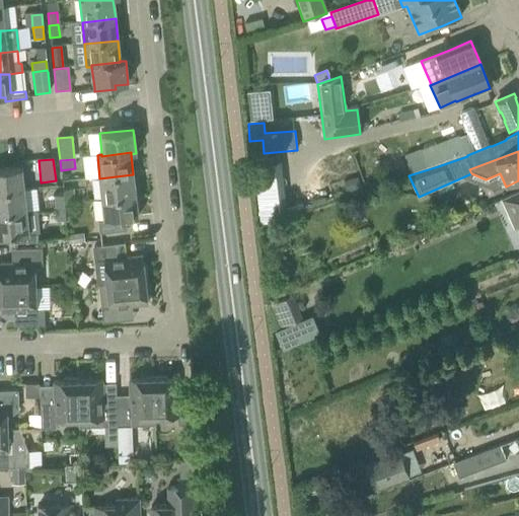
[(280,163),(253,167),(262,222),(288,218),(280,163)]
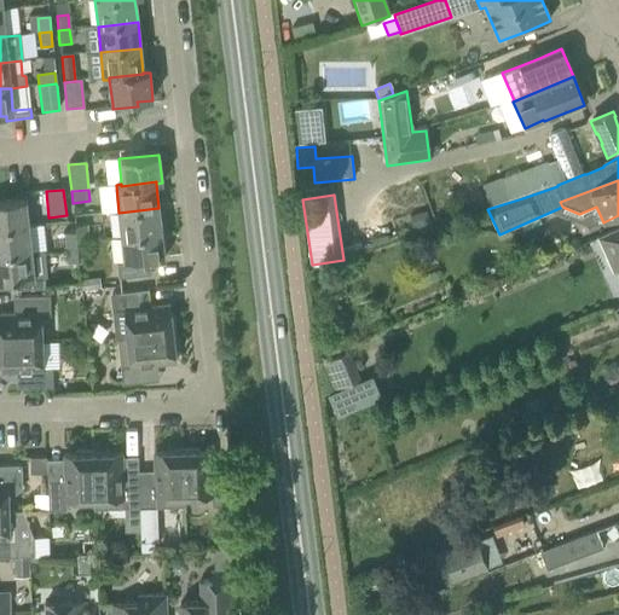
[(0,230),(28,227),(25,201),(0,203),(0,230)]
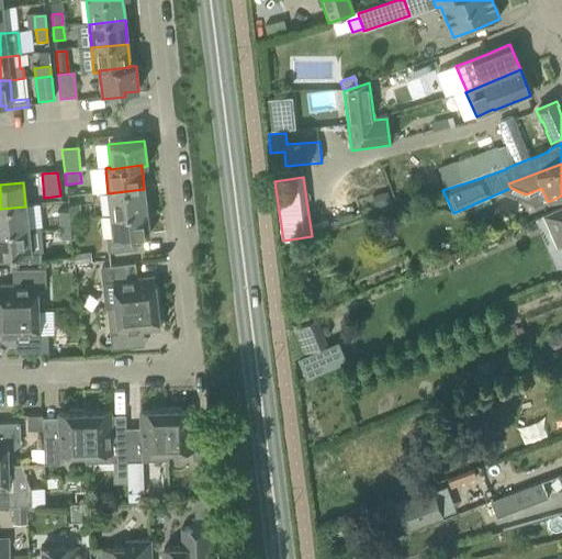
[(146,212),(144,189),(108,193),(111,216),(146,212)]
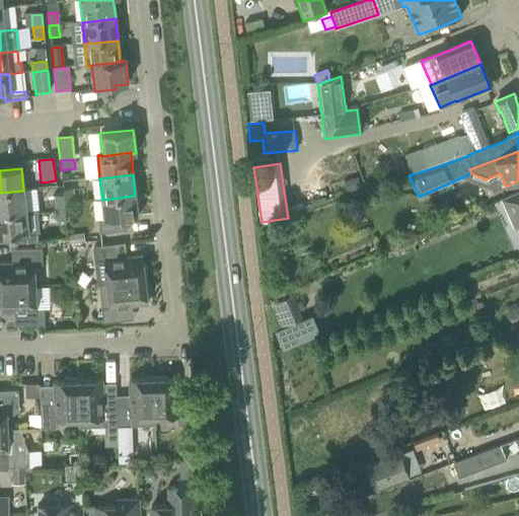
[(73,190),(63,191),(63,197),(64,204),(74,203),(73,191),(73,190)]
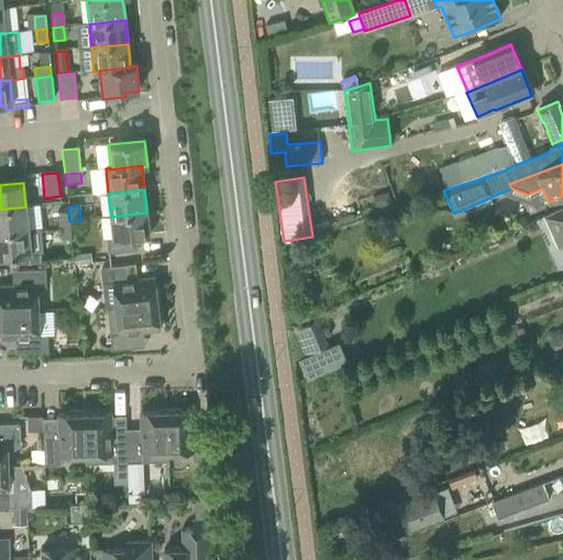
[(0,233),(29,231),(25,207),(0,209),(0,233)]
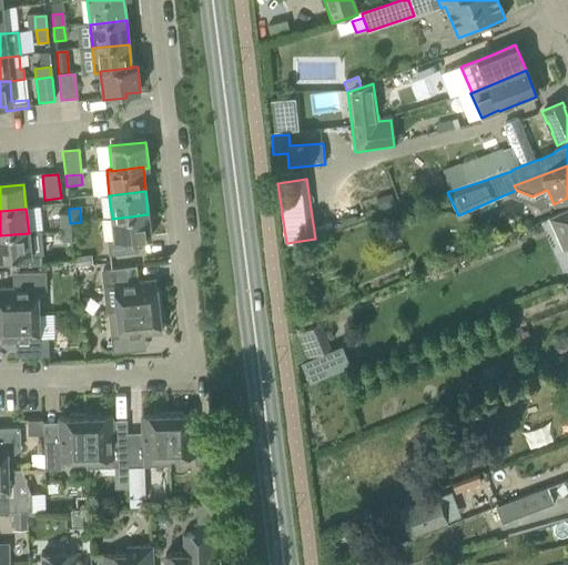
[(567,211),(566,212),(548,220),(563,251),(567,249),(567,211)]
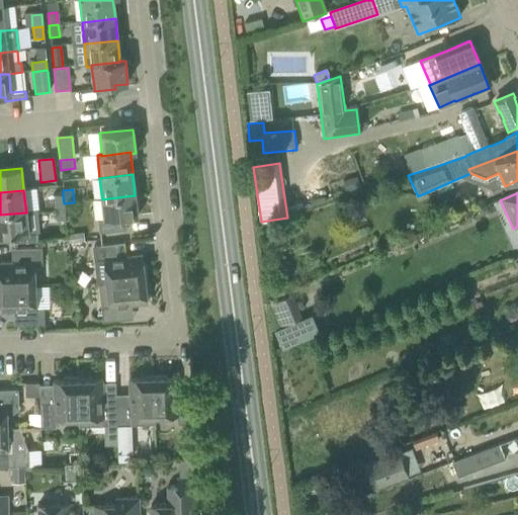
[(138,219),(135,195),(102,199),(104,221),(97,222),(99,235),(126,232),(125,220),(138,219)]
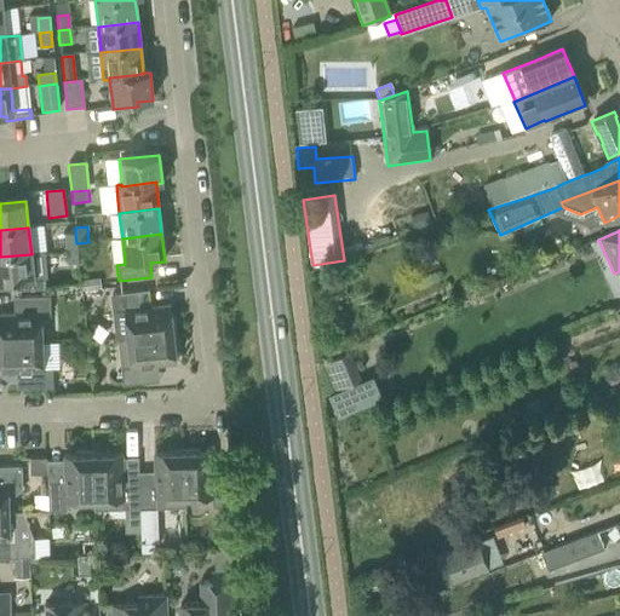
[(75,235),(57,236),(59,251),(65,251),(76,249),(76,243),(75,235)]
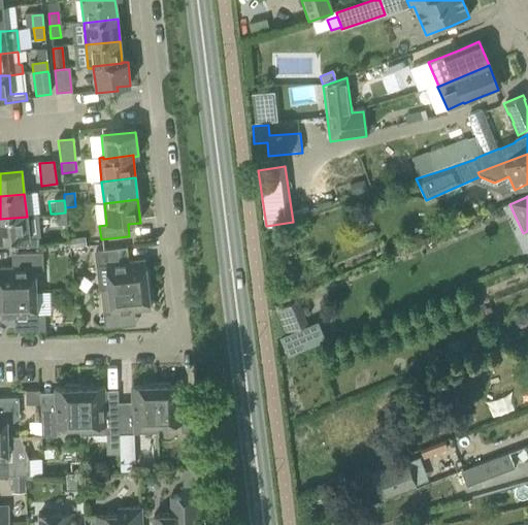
[(66,226),(65,212),(56,214),(57,227),(66,226)]
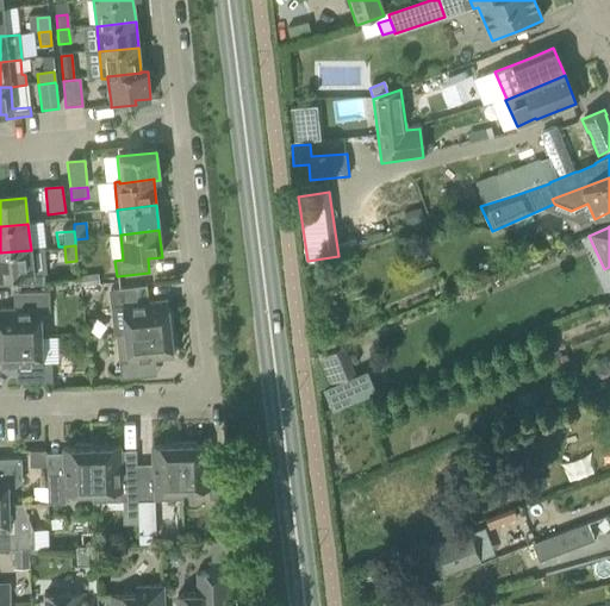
[(33,276),(31,250),(0,252),(0,279),(18,277),(18,286),(32,285),(44,282),(42,275),(33,276)]
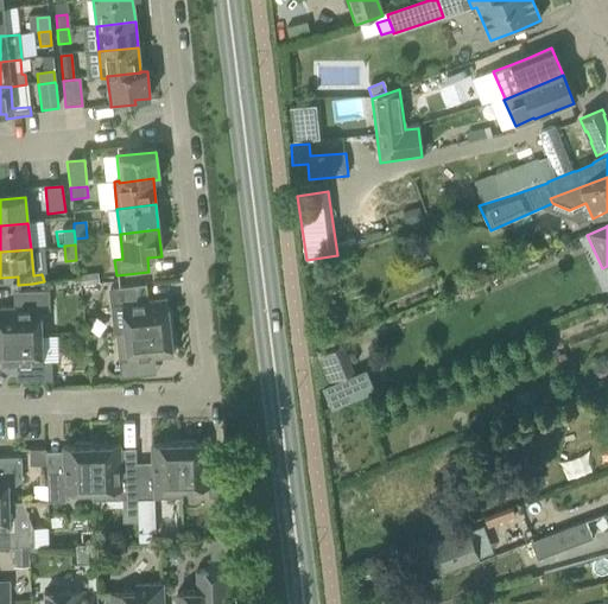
[(78,277),(80,287),(100,285),(99,274),(78,277)]
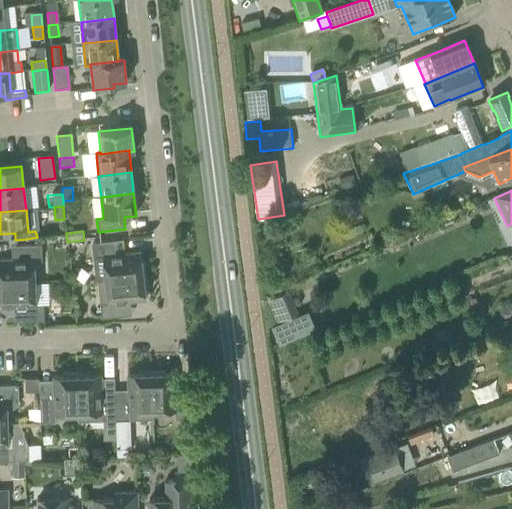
[(54,252),(67,251),(66,238),(53,239),(54,252)]
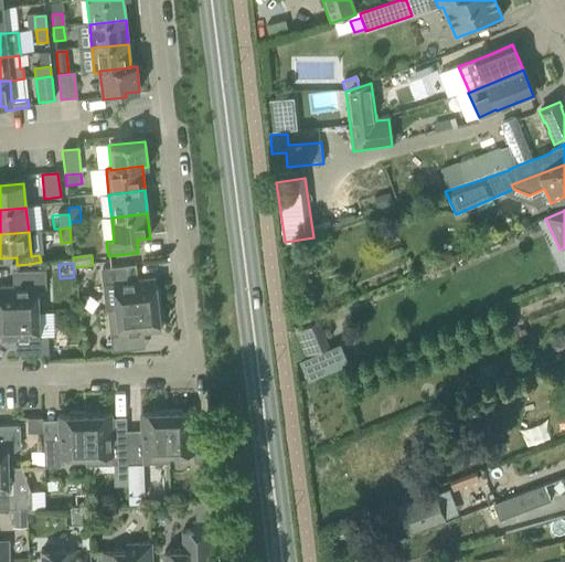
[(91,267),(77,268),(77,277),(92,276),(91,267)]
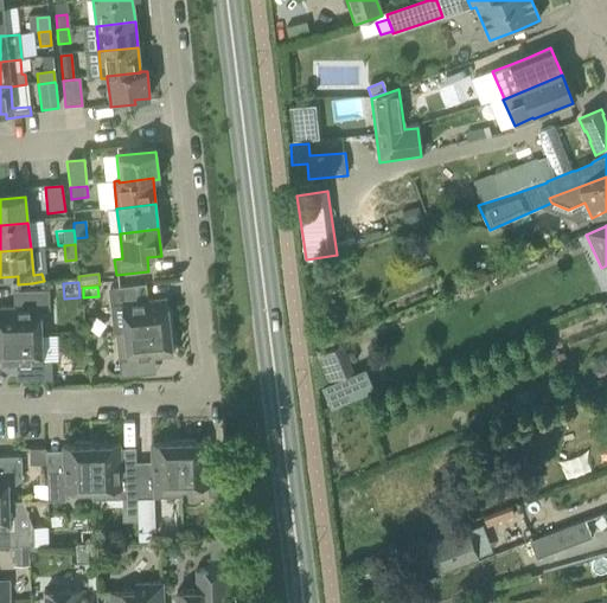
[(140,287),(116,289),(108,290),(110,308),(121,306),(123,334),(172,328),(170,312),(167,312),(166,300),(141,303),(140,287)]
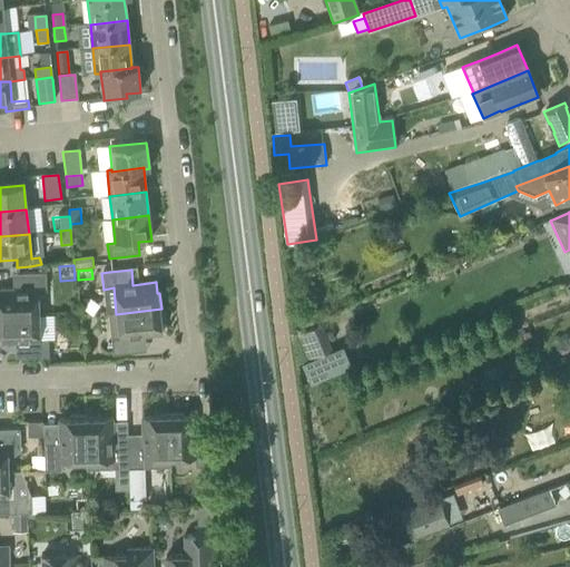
[(46,275),(40,275),(18,275),(18,291),(0,291),(0,318),(38,316),(38,292),(47,292),(46,275)]
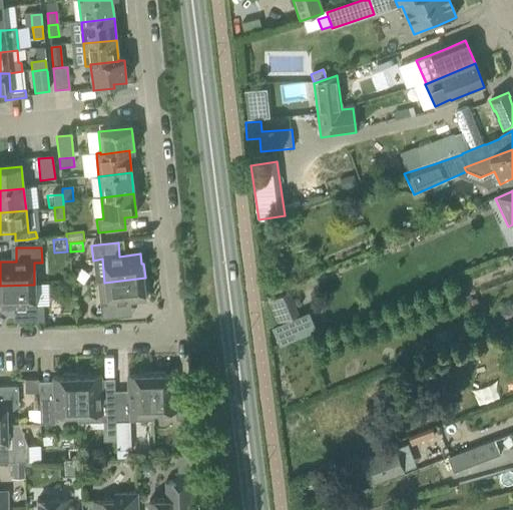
[(146,292),(145,278),(104,283),(107,305),(99,306),(101,321),(126,318),(125,304),(145,302),(144,292),(146,292)]
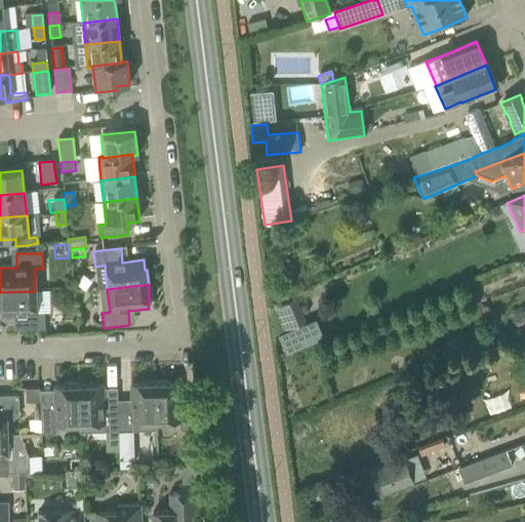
[(36,316),(35,291),(0,292),(0,317),(18,317),(18,331),(44,330),(44,315),(36,316)]
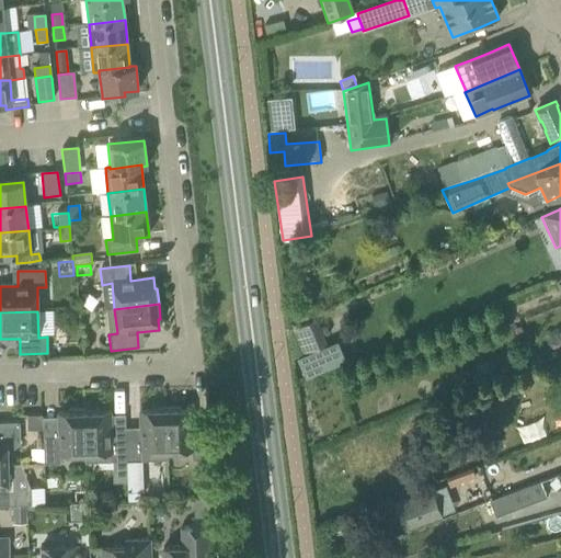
[(328,344),(318,322),(292,334),(301,356),(328,344)]
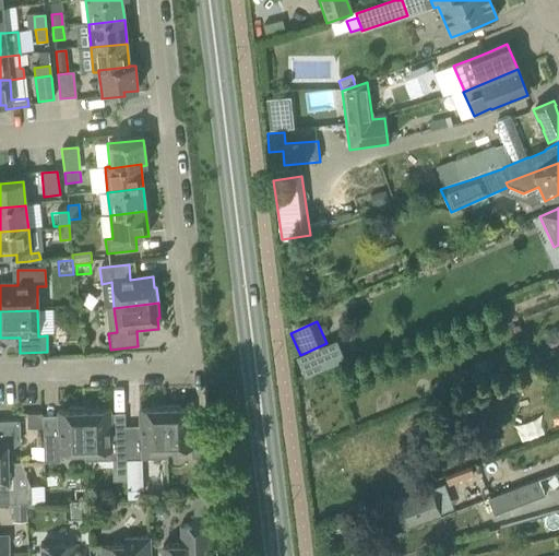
[(488,362),(458,373),(462,383),(479,378),(478,375),(491,370),(488,362)]
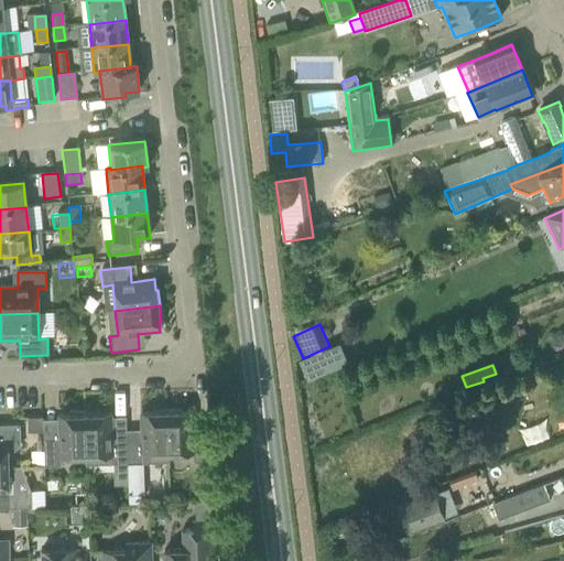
[(182,410),(166,411),(167,455),(194,454),(194,463),(209,463),(208,435),(194,435),(193,412),(182,412),(182,410)]
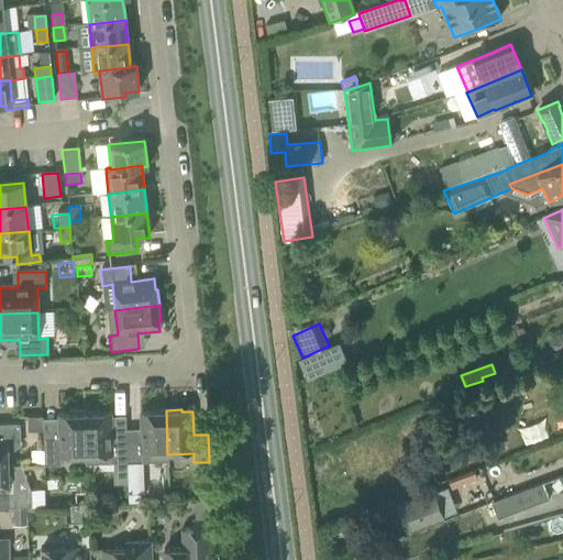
[(167,454),(166,410),(151,410),(151,413),(140,413),(141,436),(125,437),(127,464),(143,464),(143,456),(167,454)]
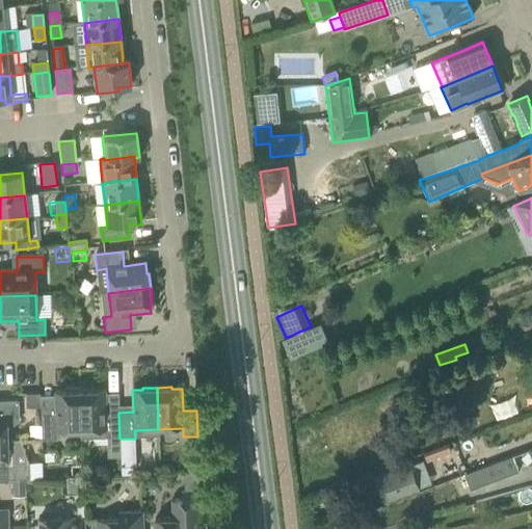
[(81,432),(79,390),(64,390),(65,392),(55,393),(55,415),(41,415),(42,442),(57,441),(56,432),(81,432)]
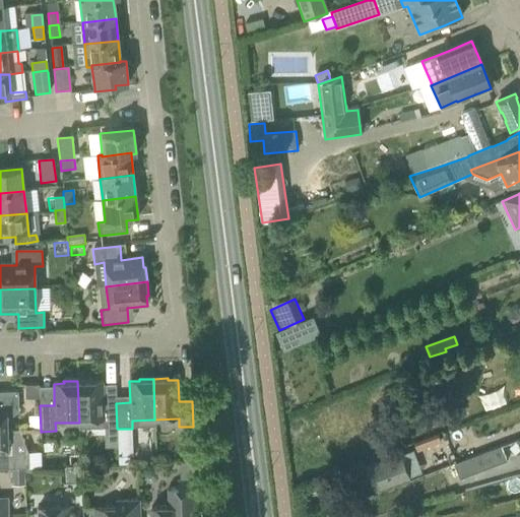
[(91,381),(77,381),(79,423),(102,422),(103,430),(117,429),(116,403),(103,403),(102,382),(91,383),(91,381)]
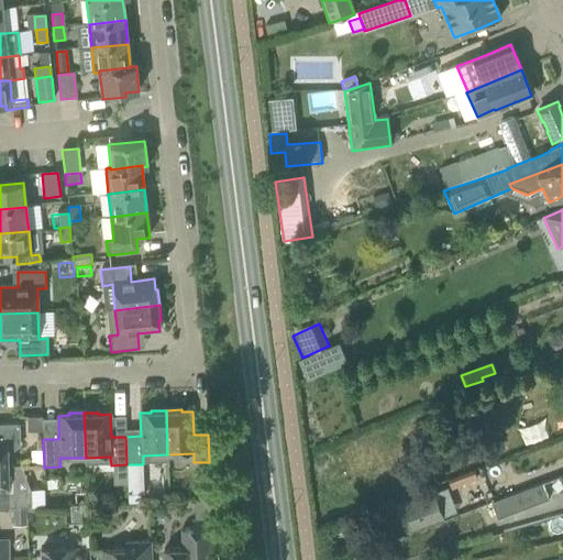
[(43,434),(42,420),(30,421),(30,424),(30,425),(31,426),(31,428),(33,430),(34,431),(36,432),(39,434),(41,434),(43,434)]
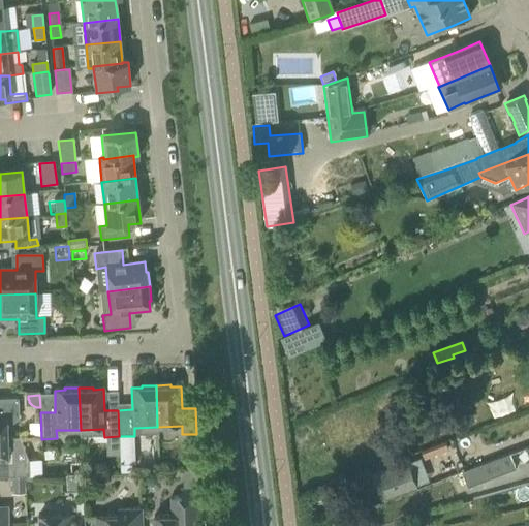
[(0,438),(7,438),(6,429),(19,421),(18,399),(0,399),(0,438)]
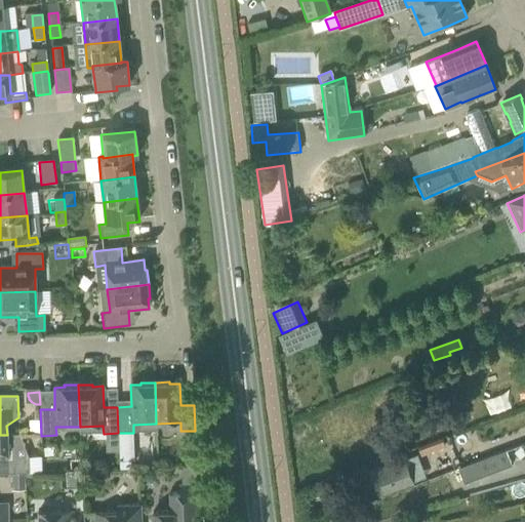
[(15,459),(14,435),(7,435),(0,435),(0,474),(28,474),(28,459),(15,459)]
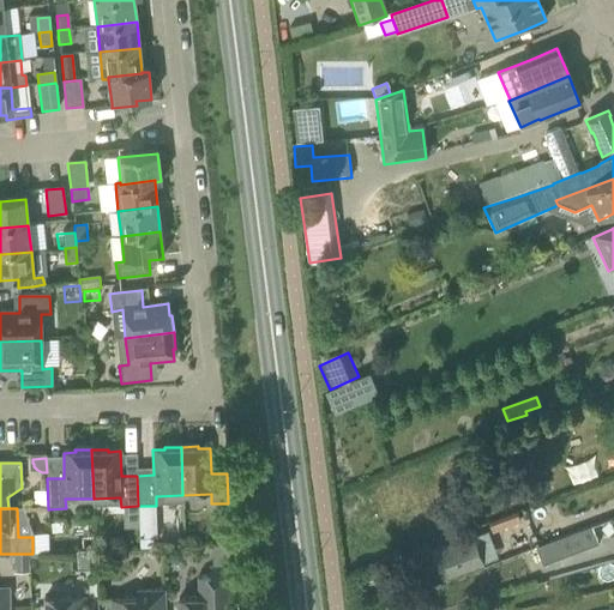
[(599,547),(591,527),(536,549),(540,560),(542,567),(599,547)]
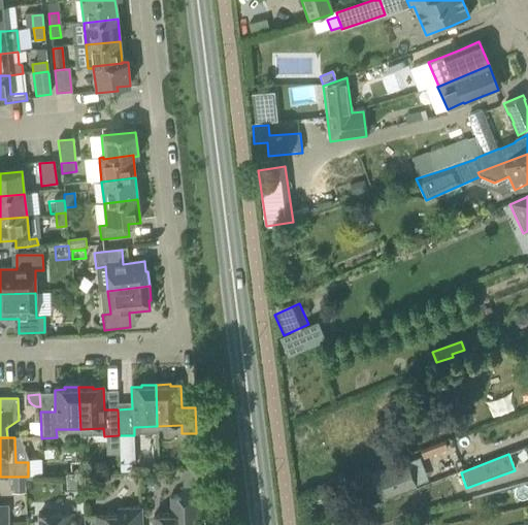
[(415,486),(405,463),(373,476),(382,498),(415,486)]
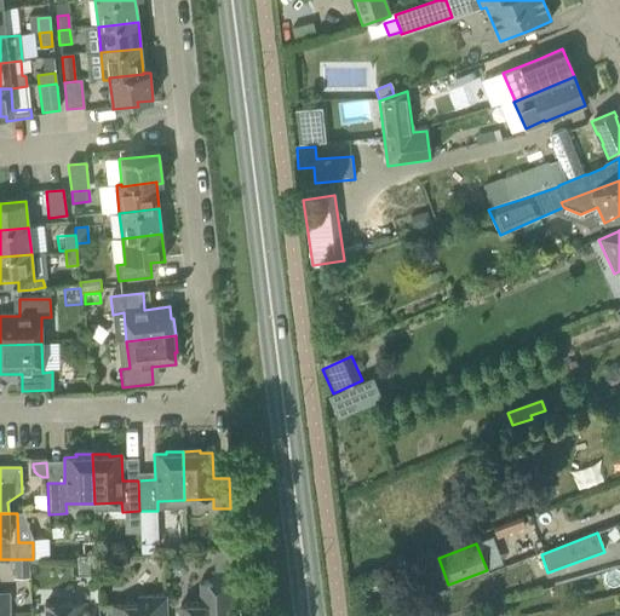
[(29,580),(29,560),(13,560),(15,581),(29,580)]
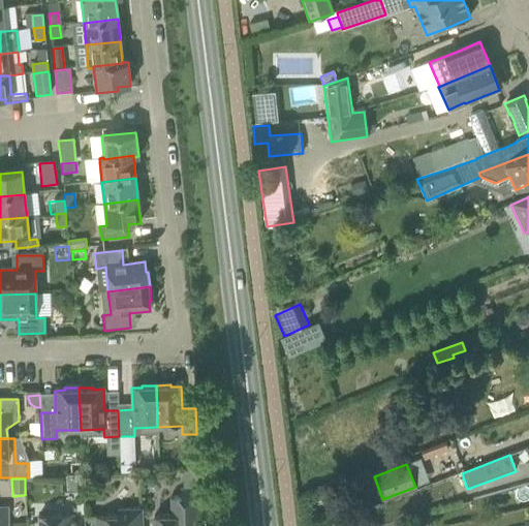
[(199,525),(198,489),(181,490),(181,498),(172,498),(172,519),(154,519),(154,525),(199,525)]
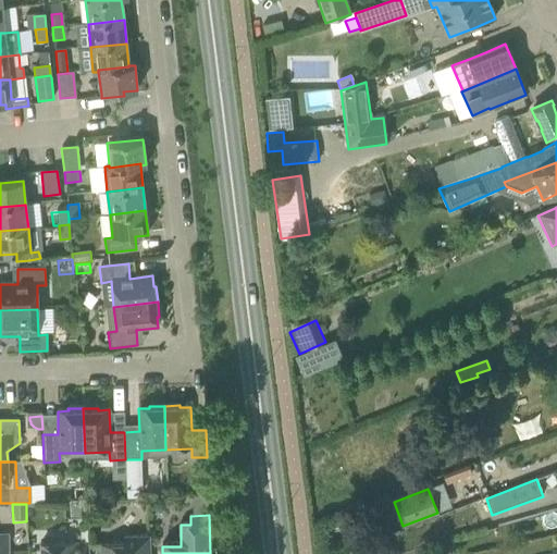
[(149,553),(149,538),(124,538),(124,545),(101,545),(101,553),(149,553)]
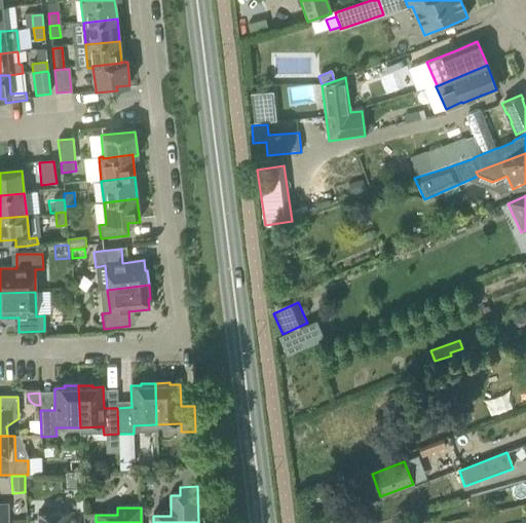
[(83,522),(83,519),(83,515),(71,516),(71,513),(38,514),(38,522),(83,522)]
